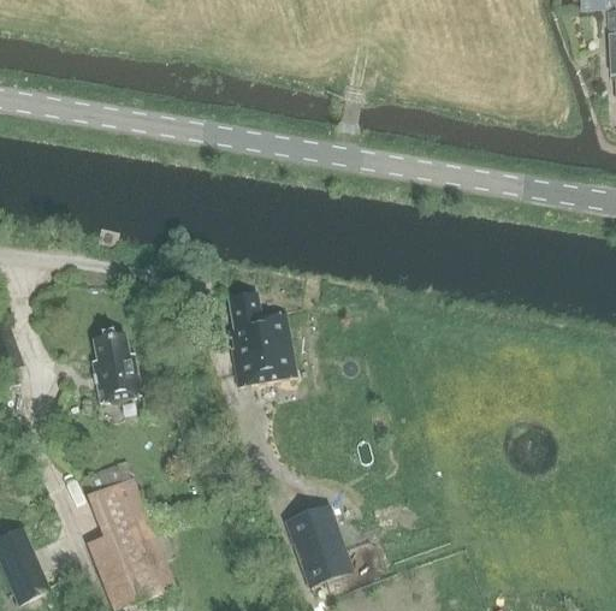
[(580,0),(581,10),(608,9),(611,76),(615,75),(615,0),(580,0)]
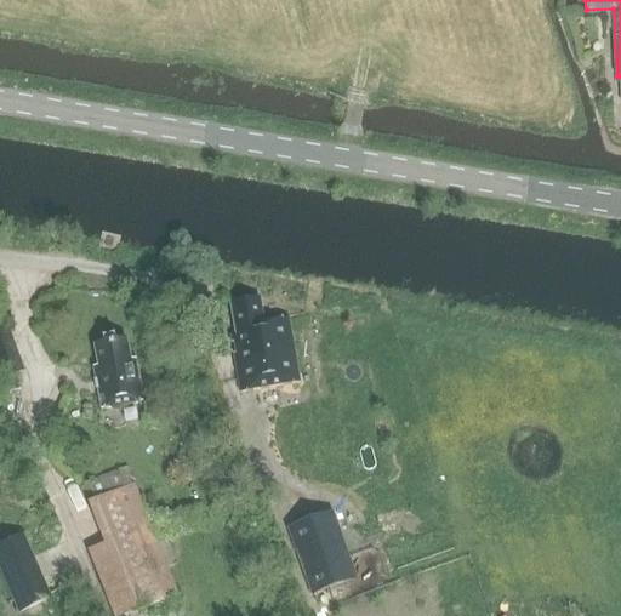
[(231,323),(239,389),(298,381),(296,366),(294,368),(291,348),(294,348),(289,314),(261,319),(257,296),(234,300),(237,323),(231,323)]
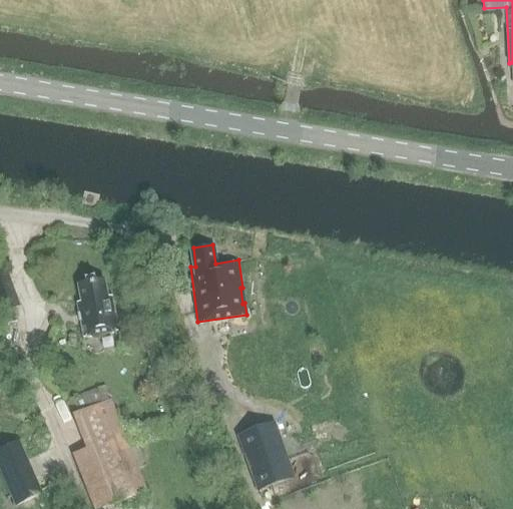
[(104,279),(78,283),(81,300),(77,300),(84,335),(117,329),(111,294),(107,295),(104,279)]
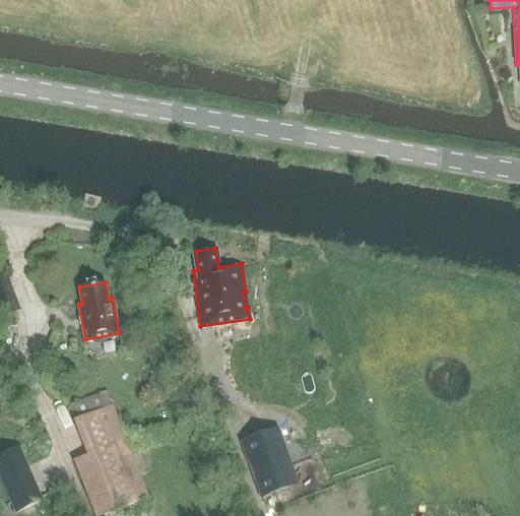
[(0,328),(14,324),(10,312),(0,314),(0,328)]
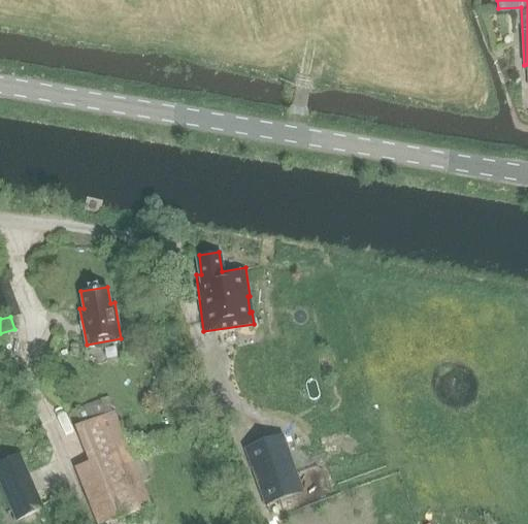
[(99,523),(152,503),(130,449),(108,394),(74,407),(81,424),(75,426),(89,460),(74,466),(97,523),(99,523)]
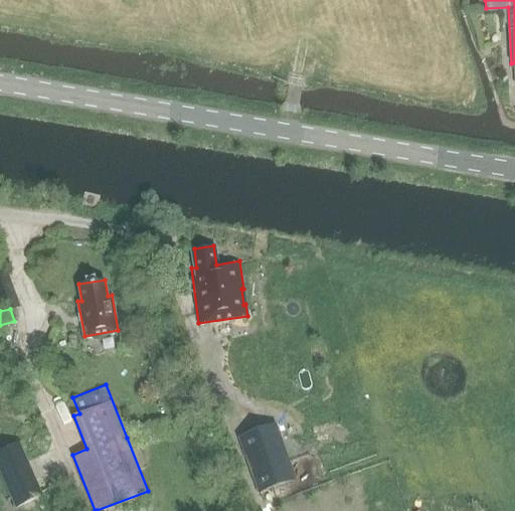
[(275,422),(240,435),(259,488),(293,476),(275,422)]
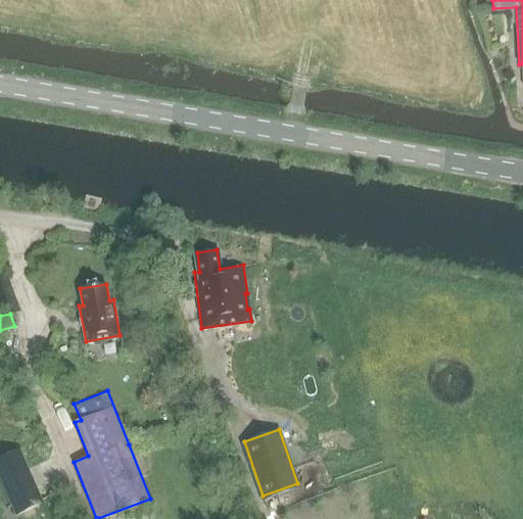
[(0,456),(0,479),(15,514),(44,502),(20,447),(0,456)]
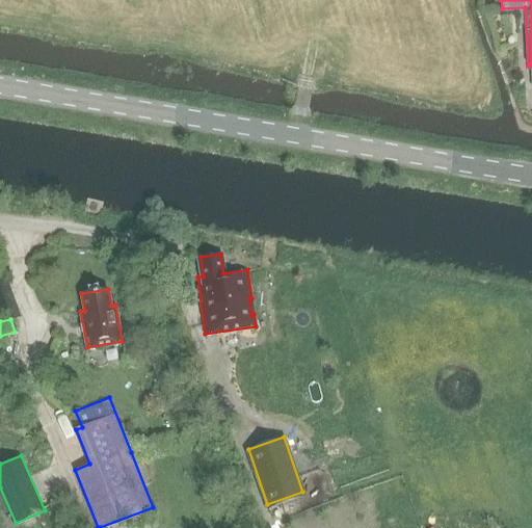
All buildings are outlined.
